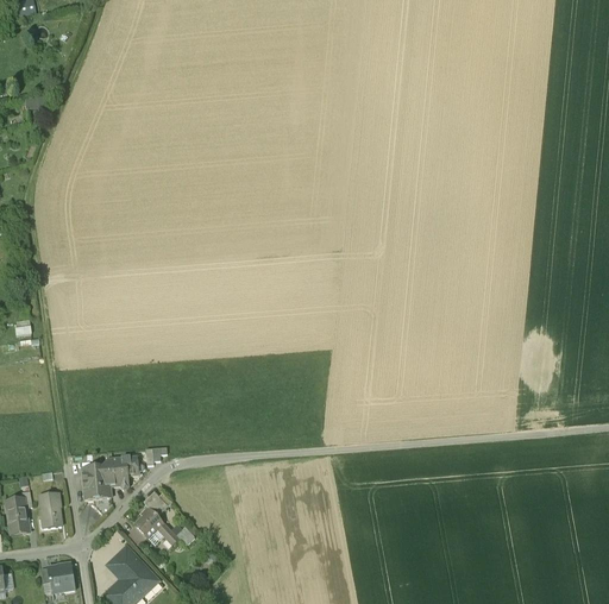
[(29,96),(30,106),(48,105),(46,95),(29,96)]
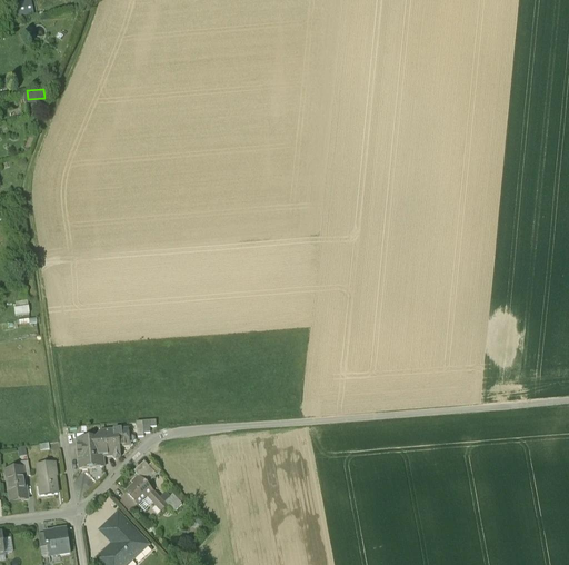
[(27,298),(16,299),(17,305),(15,306),(16,313),(29,310),(27,298)]
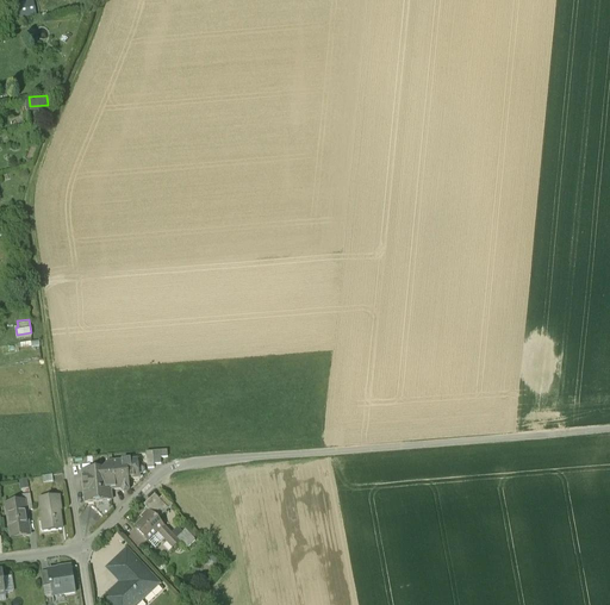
[(107,466),(81,468),(85,499),(94,498),(111,497),(110,487),(122,486),(122,487),(124,488),(128,488),(130,485),(129,475),(139,474),(137,456),(112,457),(112,461),(107,461),(107,466)]
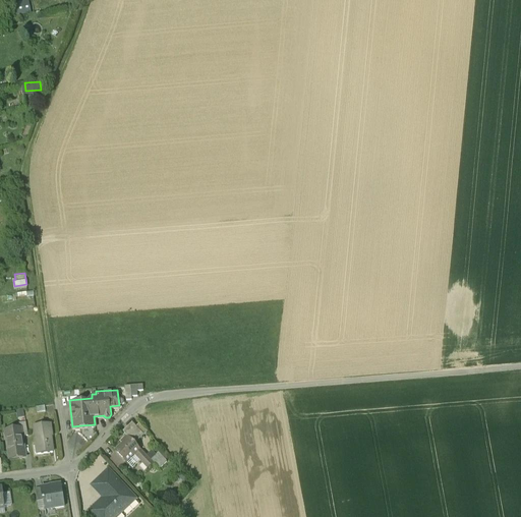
[(25,419),(18,420),(19,426),(20,426),(21,434),(27,433),(25,419)]
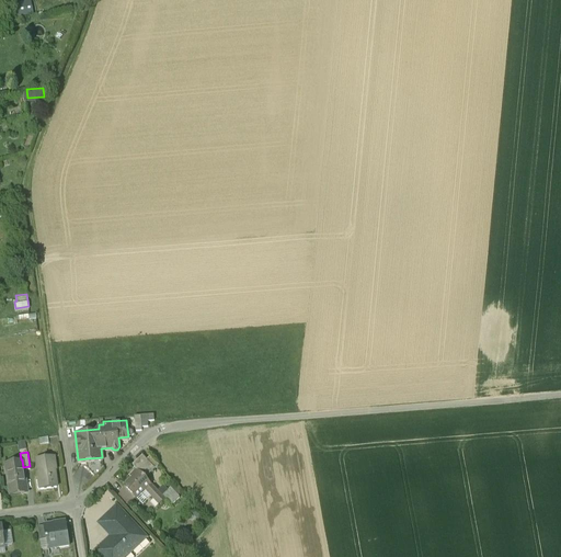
[(54,453),(37,455),(41,486),(56,484),(54,463),(55,463),(54,453)]
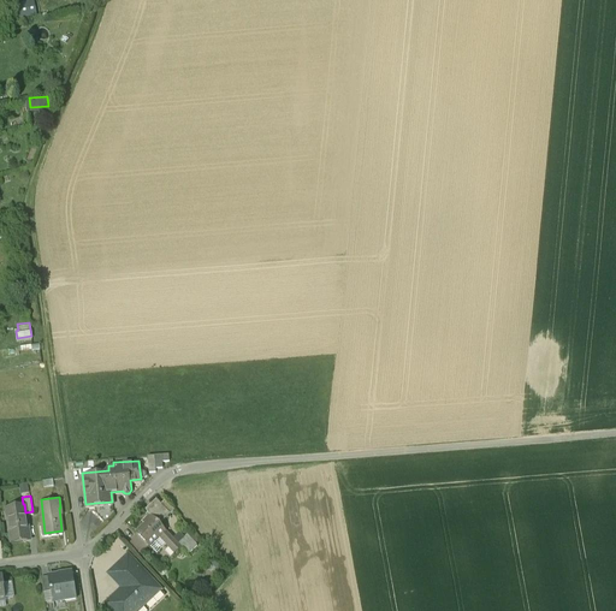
[(155,497),(144,506),(149,512),(142,518),(146,522),(136,531),(137,532),(148,544),(159,534),(173,550),(181,543),(188,551),(196,543),(187,532),(183,535),(182,534),(178,533),(173,537),(159,521),(169,512),(159,502),(155,497)]
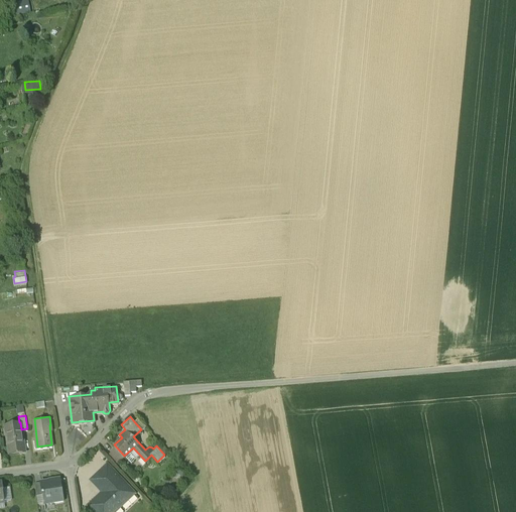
[(146,424),(138,416),(133,420),(141,429),(146,424)]
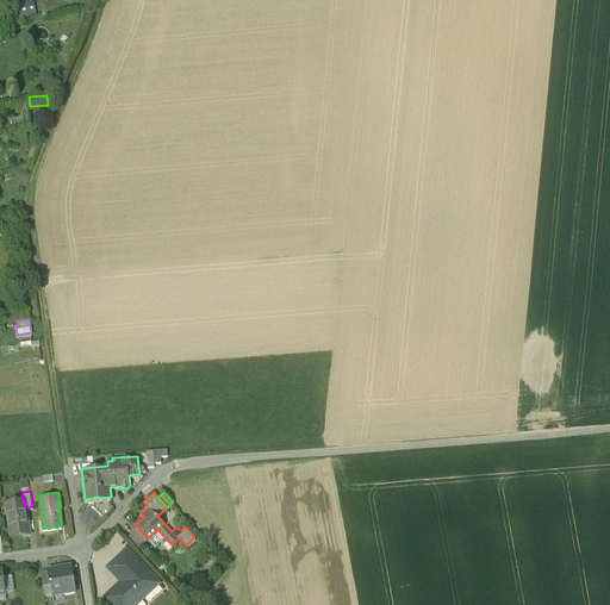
[(111,497),(94,498),(95,504),(104,512),(112,505),(111,497)]
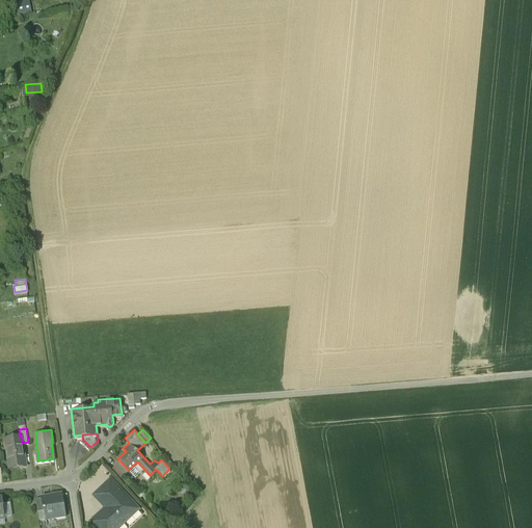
[(20,436),(5,439),(10,465),(25,463),(22,443),(21,436),(20,436)]
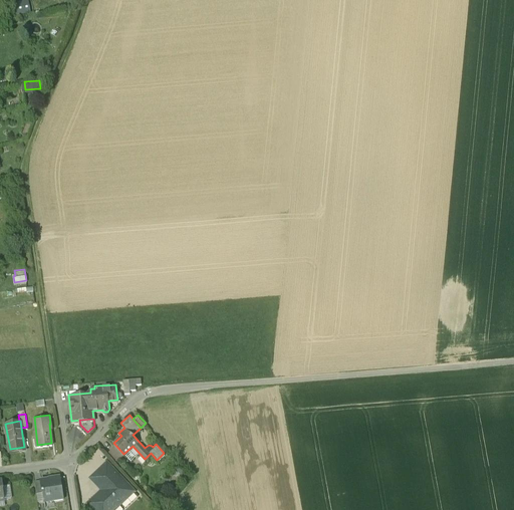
[(114,444),(107,451),(116,460),(123,454),(114,444)]
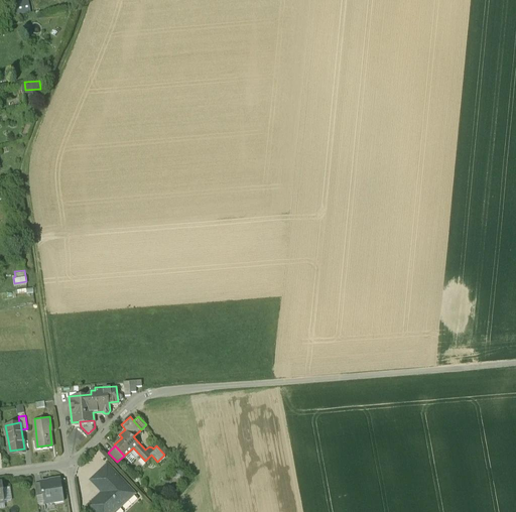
[(118,475),(107,464),(97,474),(107,486),(88,505),(95,511),(111,511),(133,491),(122,479),(122,478),(122,477),(121,476),(120,475),(119,475),(118,475)]
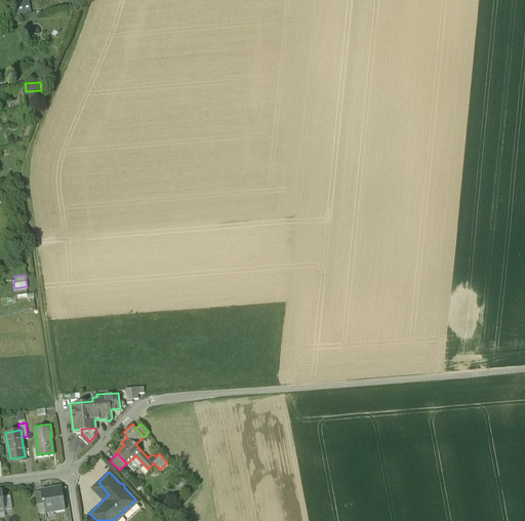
[(48,488),(41,489),(42,502),(44,502),(45,508),(54,506),(55,509),(65,508),(62,485),(48,487),(48,488)]
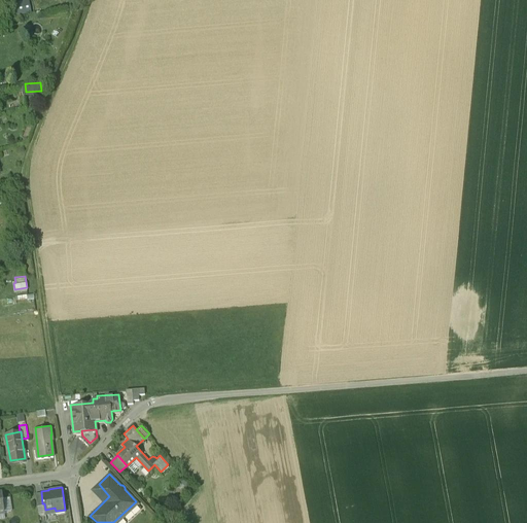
All buildings are outlined.
